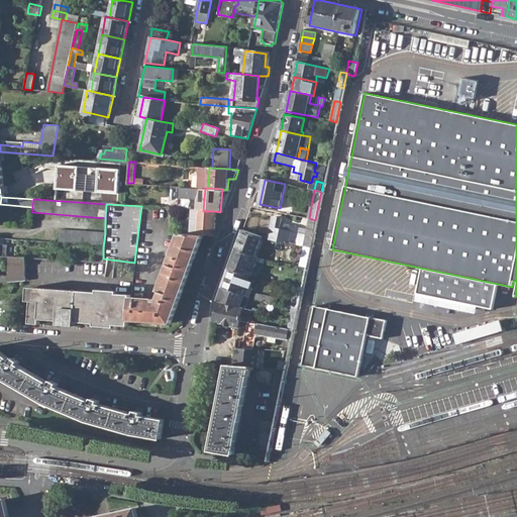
[(192,210),(190,235),(202,236),(213,236),(215,211),(203,211),(202,211),(196,210),(192,210)]
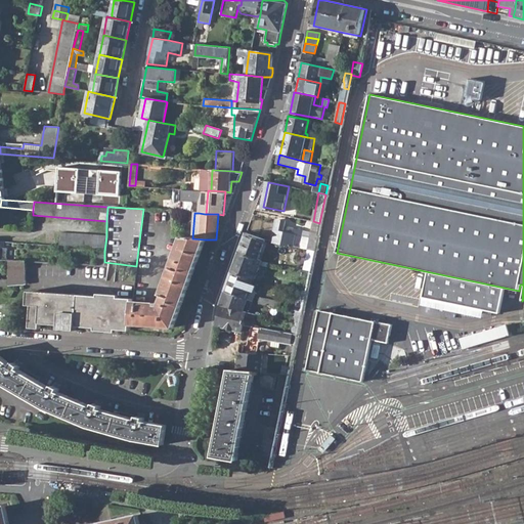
[(271,242),(298,248),(301,235),(292,233),(293,228),(284,226),(285,221),(275,220),(271,242)]
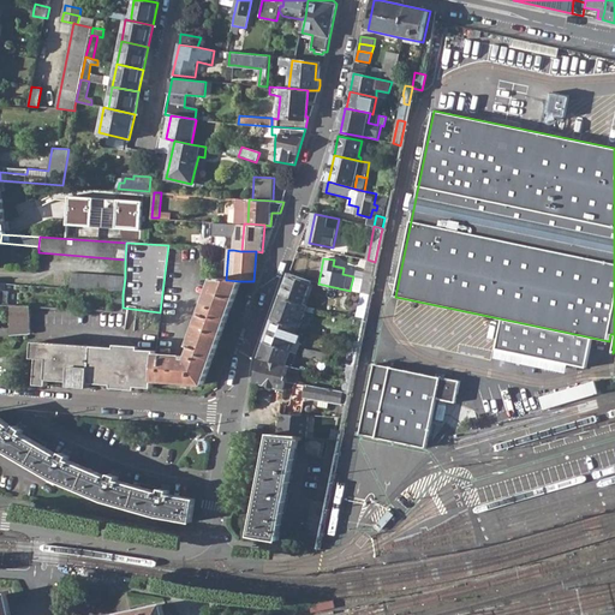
[(360,293),(369,294),(375,262),(368,260),(360,293)]
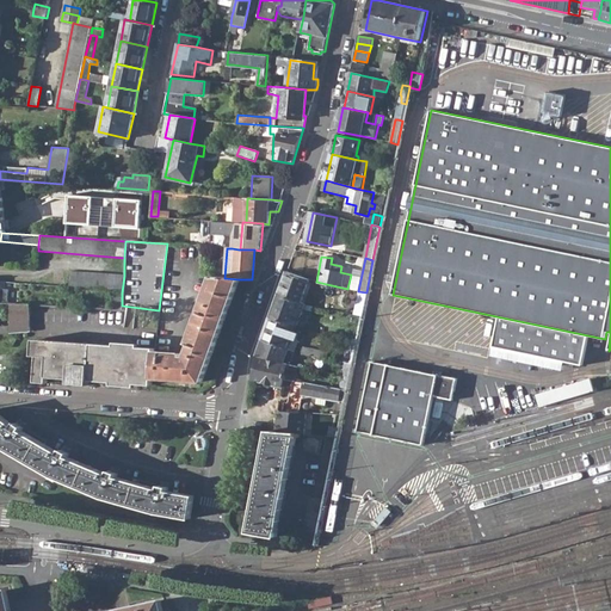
[(124,276),(71,271),(69,288),(122,292),(124,276)]
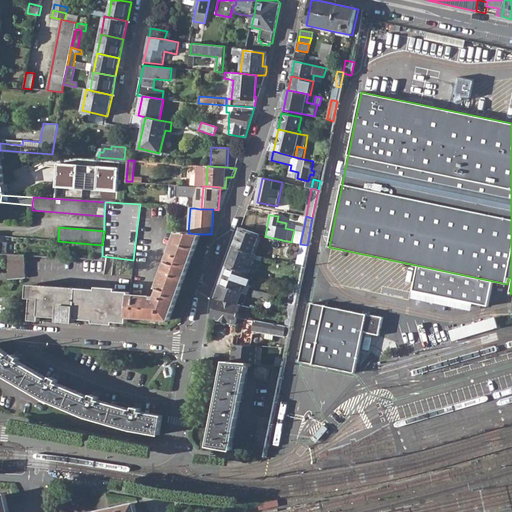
[(233,247),(252,253),(258,234),(240,228),(233,247)]
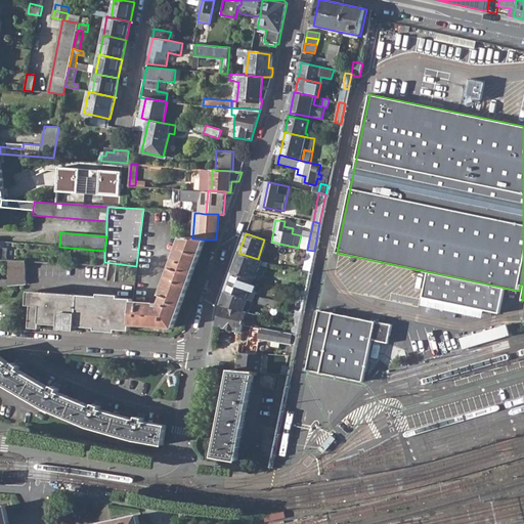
[(132,302),(130,325),(173,328),(205,239),(192,238),(182,237),(161,296),(164,296),(160,307),(157,307),(156,304),(132,302)]
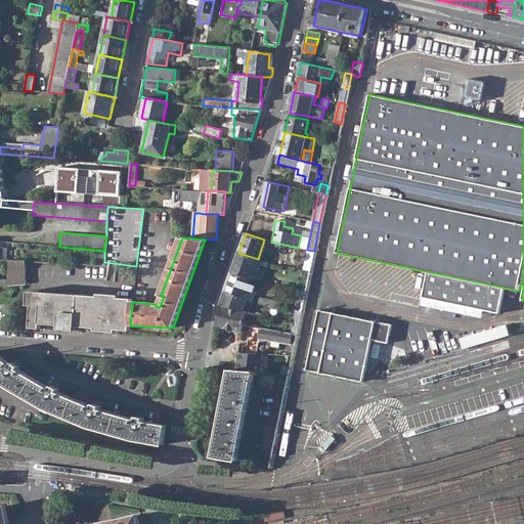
[(302,269),(310,270),(314,251),(307,250),(305,260),(303,260),(302,269)]
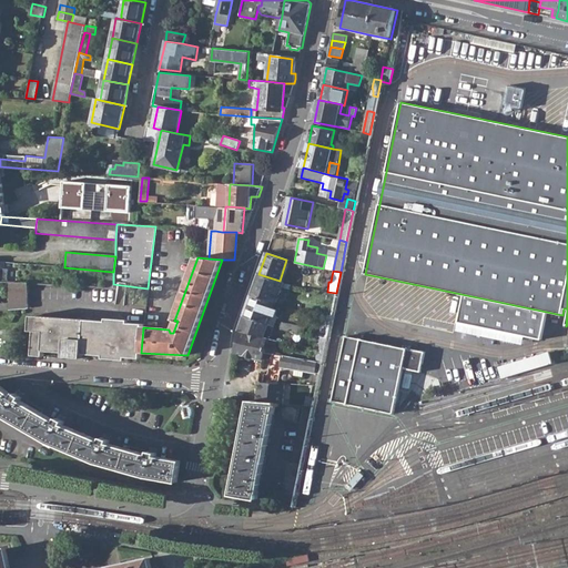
[(273,303),(275,303),(282,282),(280,281),(259,274),(251,295),(273,303)]
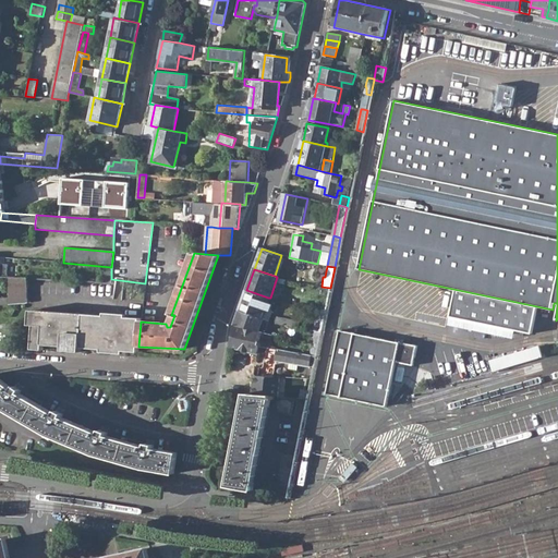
[(0,305),(27,304),(27,278),(10,277),(10,298),(0,299),(0,305)]
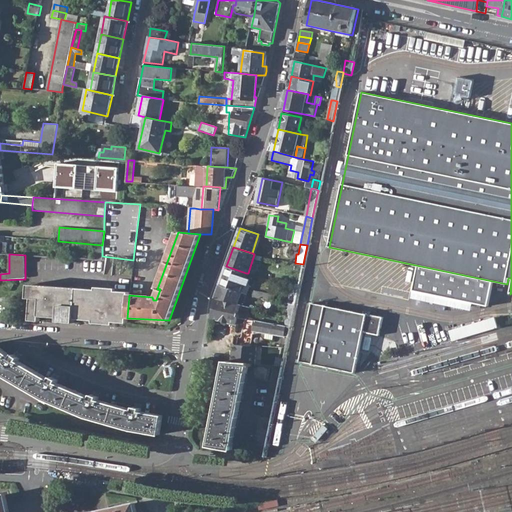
[(233,289),(240,291),(246,273),(226,266),(219,284),(233,289)]
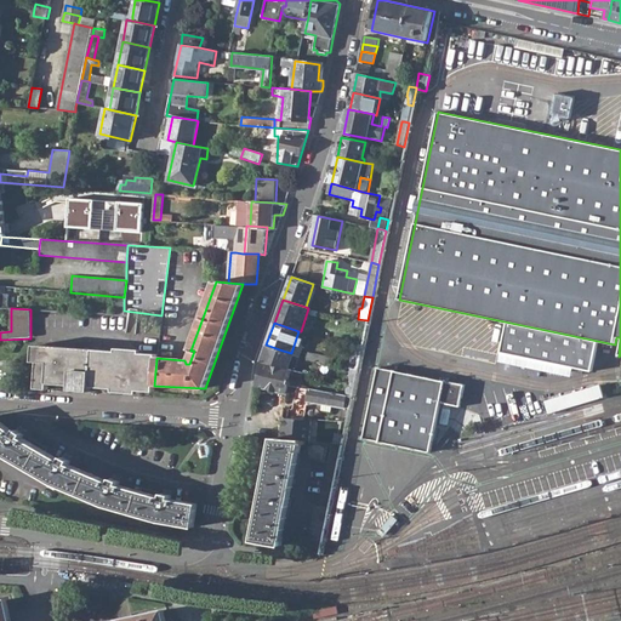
[(351,359),(353,360),(359,362),(362,346),(354,343),(351,359)]
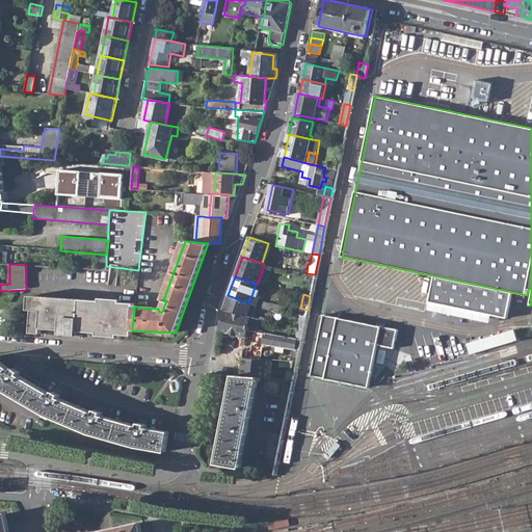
[(233,313),(253,317),(257,306),(249,302),(242,300),(228,295),(223,310),(233,313)]
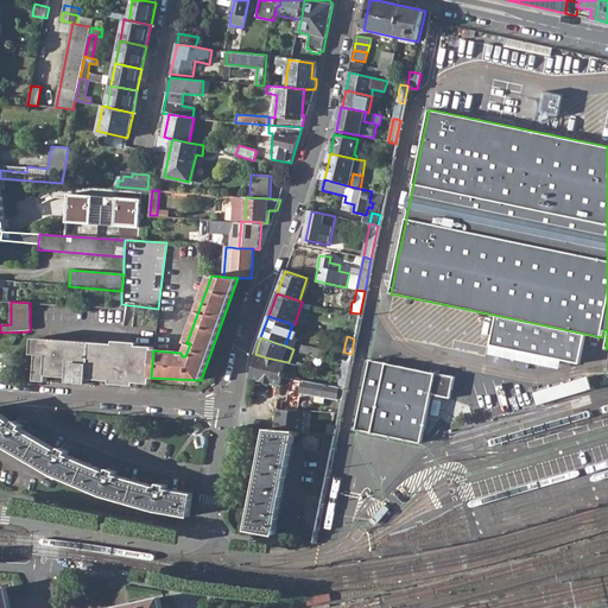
[(87,380),(151,385),(151,378),(153,350),(153,347),(38,339),(33,381),(45,382),(46,377),(68,378),(68,382),(87,384),(87,380)]
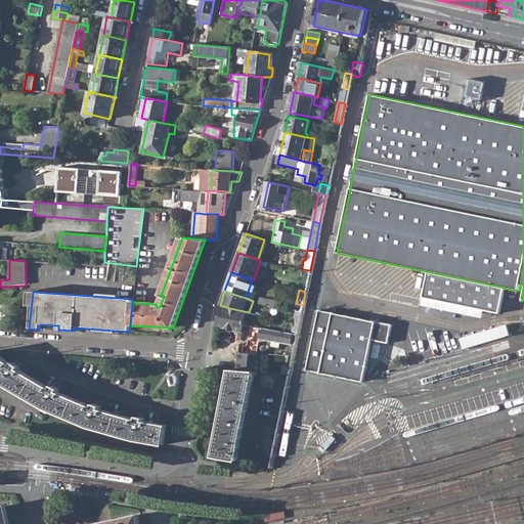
[(259,303),(279,307),(280,302),(260,298),(259,303)]
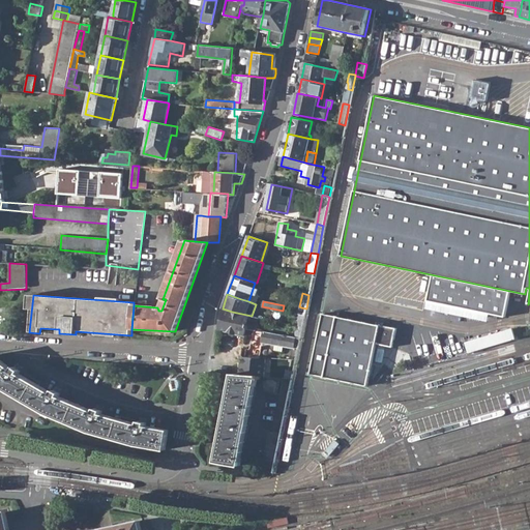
[(217,329),(243,335),(244,329),(258,331),(259,327),(256,326),(258,318),(252,316),(232,312),(223,308),(217,329)]
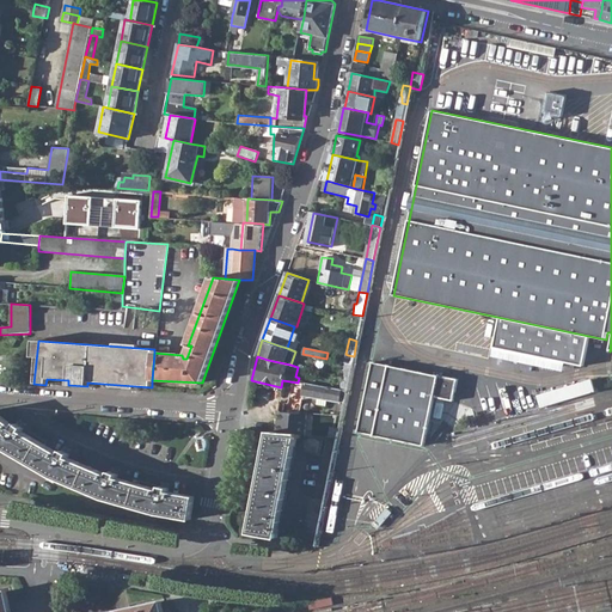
[(447,378),(373,361),(359,432),(424,446),(429,422),(434,398),(435,397),(444,399),(447,378)]
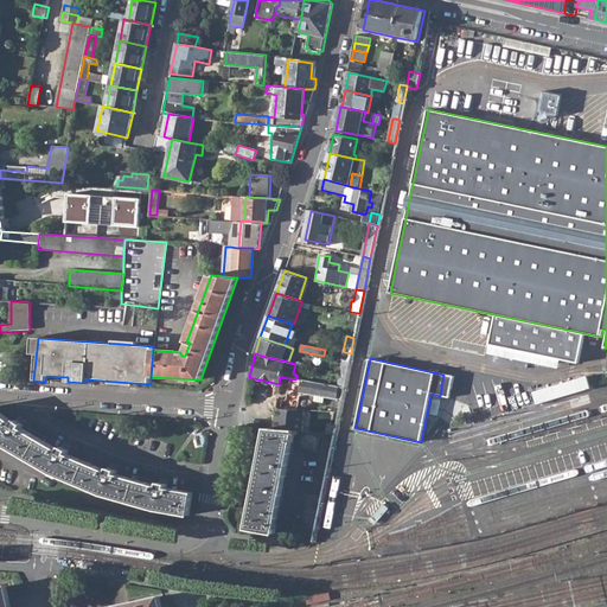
[(338,385),(344,387),(349,362),(343,360),(342,359),(337,385),(338,385)]
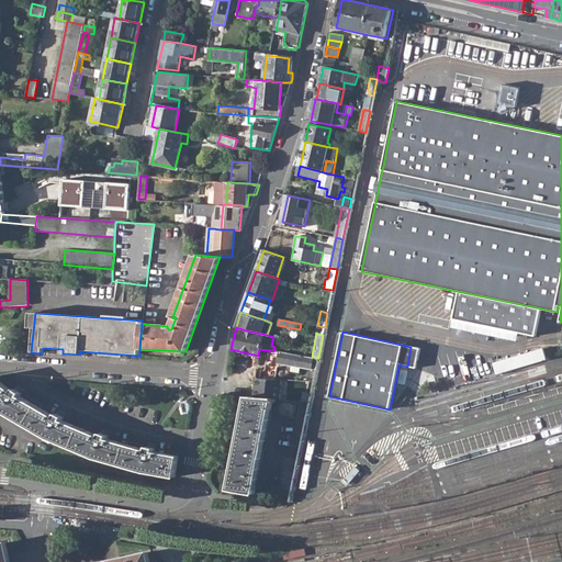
[(498,373),(549,359),(546,347),(495,361),(498,373)]
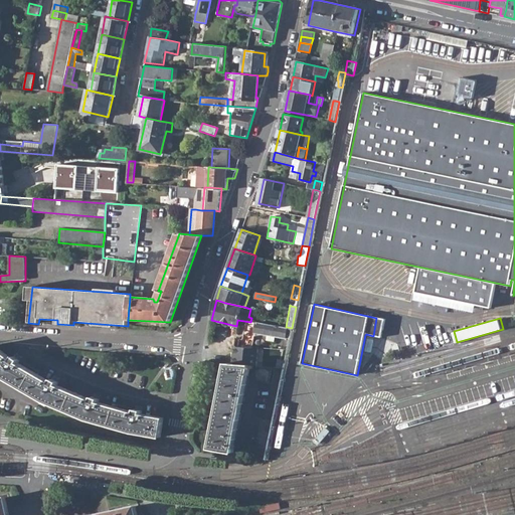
[(253,332),(267,334),(275,336),(285,338),(287,327),(286,327),(256,323),(253,332)]
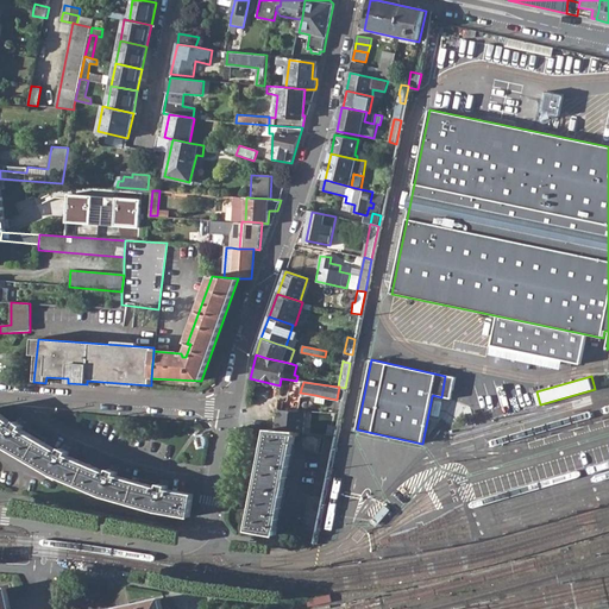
[(447,425),(452,401),(432,396),(427,420),(447,425)]
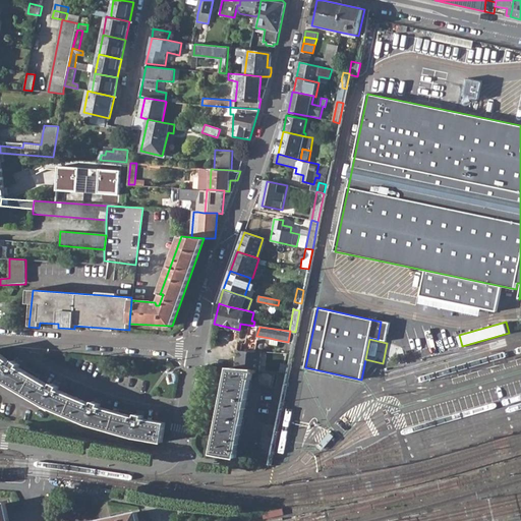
[(236,349),(253,351),(252,343),(246,346),(245,342),(237,344),(236,349)]
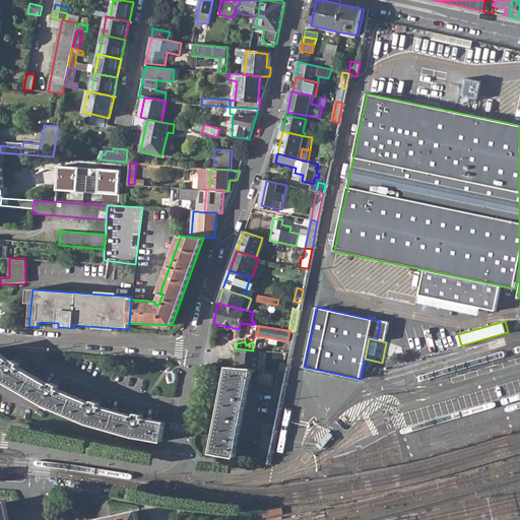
[(252,369),(258,370),(262,351),(253,350),(236,348),(233,367),(252,369)]
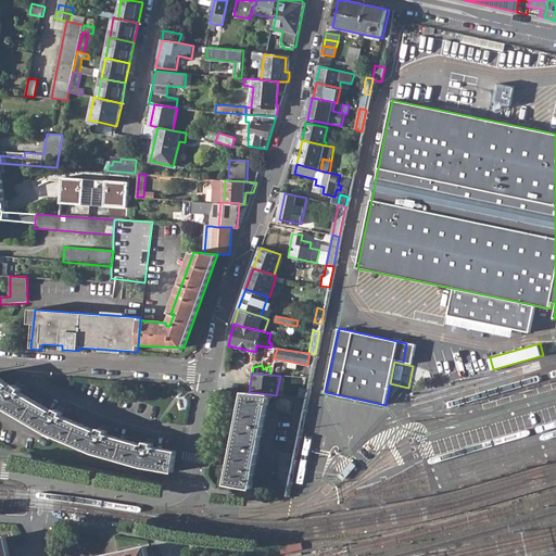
[(143,467),(173,471),(176,452),(152,447),(153,444),(146,442),(144,445),(105,434),(106,431),(99,428),(98,432),(62,416),(63,414),(55,409),(53,413),(19,392),(21,389),(14,384),(12,388),(0,378),(0,403),(4,407),(50,433),(97,453),(143,467)]
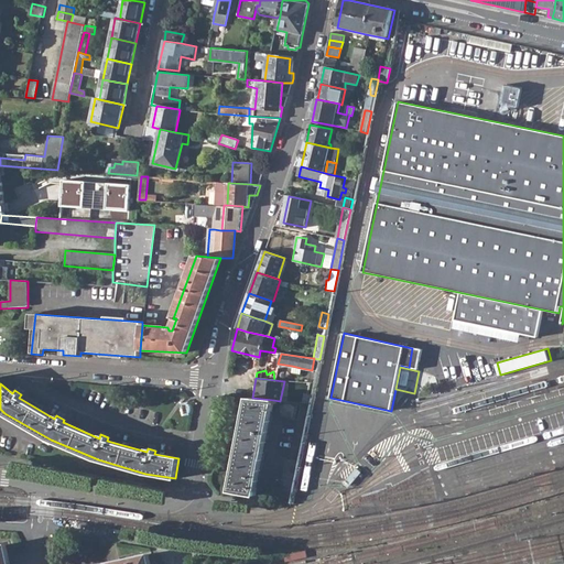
[(253,495),(273,400),(252,398),(247,398),(229,490),(253,495)]
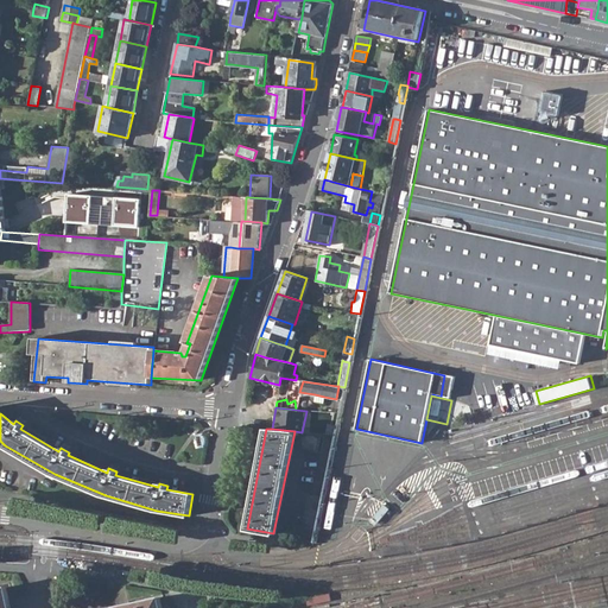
[(320,434),(302,432),(298,449),(316,453),(320,434)]
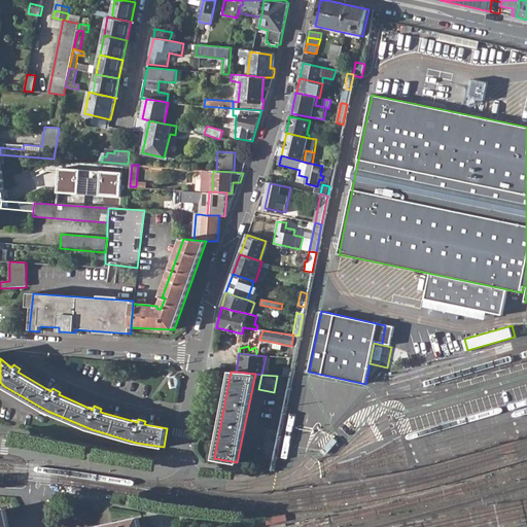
[(267,430),(261,455),(274,457),(279,431),(267,430)]
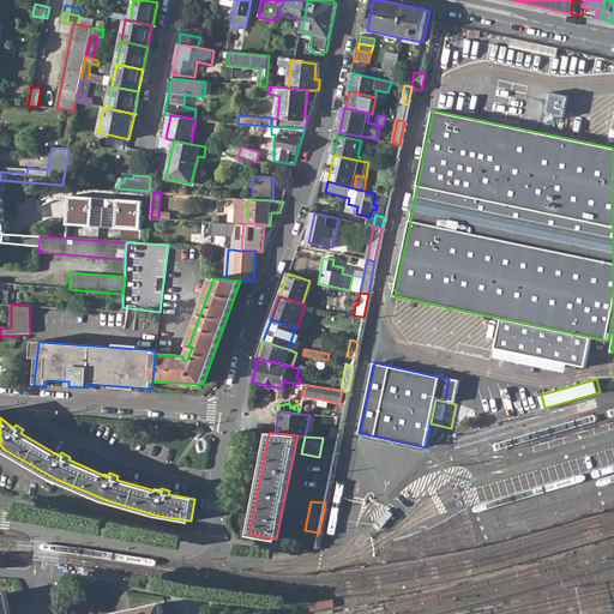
[(396,513),(390,509),(378,523),(384,528),(396,513)]
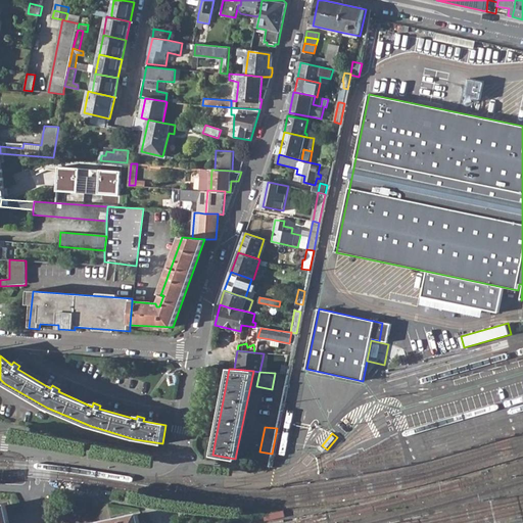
[(256,464),(269,466),(272,454),(259,452),(256,464)]
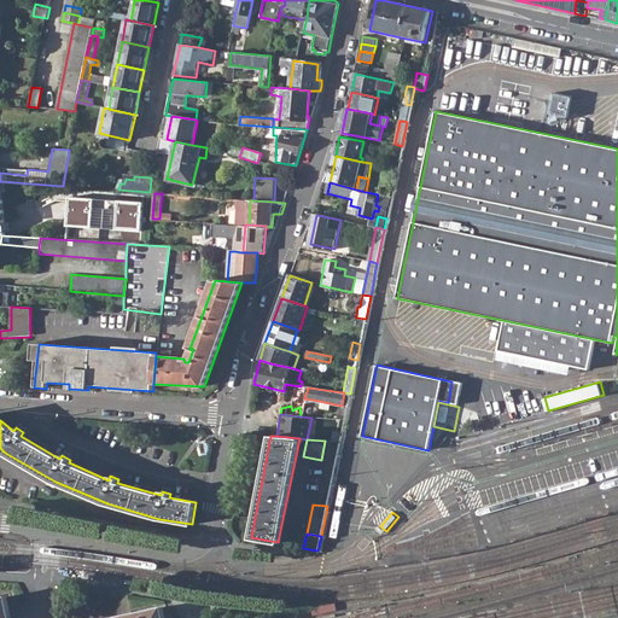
[(0,614),(12,612),(7,587),(0,588),(0,614)]
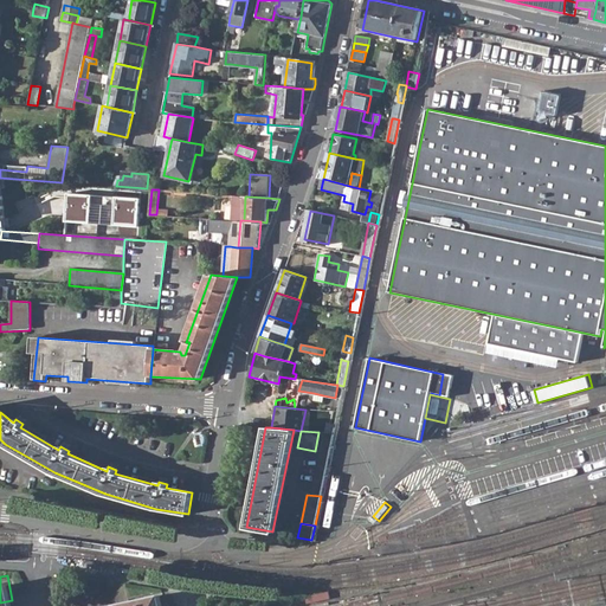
[(163,605),(161,588),(79,605),(163,605)]
